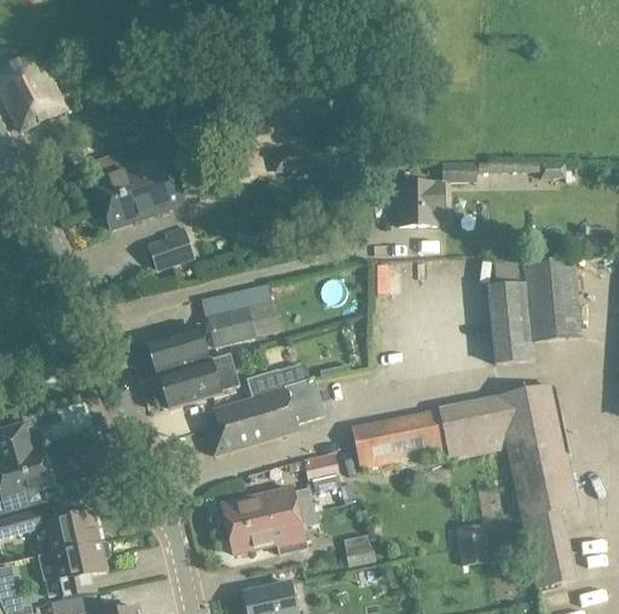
[(0,88),(21,129),(65,106),(36,50),(0,68),(0,88)]
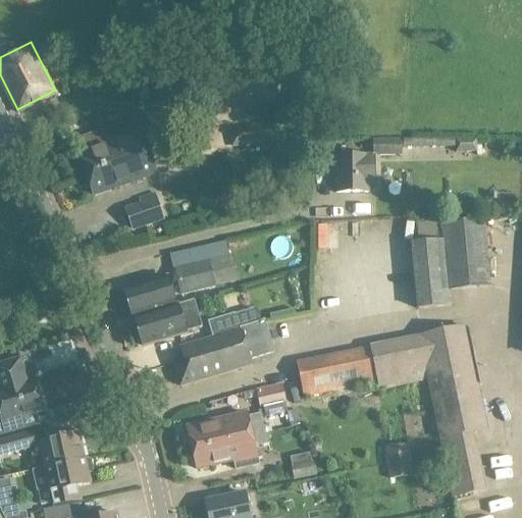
[(146,67),(131,72),(139,95),(154,90),(146,67)]
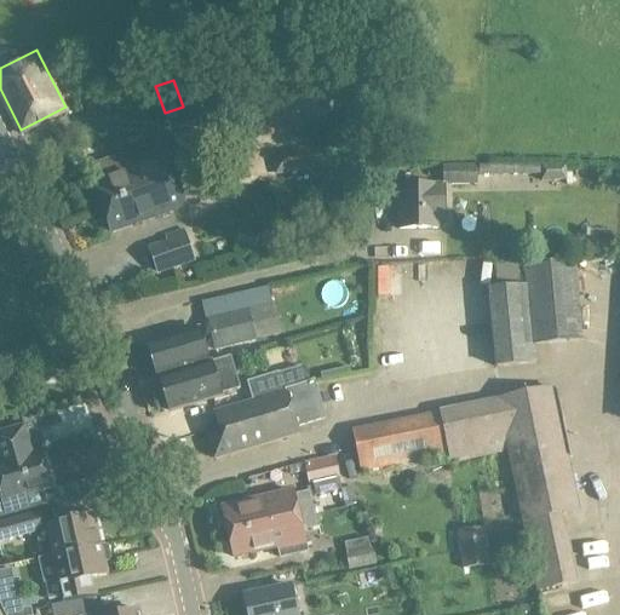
[(102,203),(174,178),(187,174),(181,159),(170,162),(166,153),(167,153),(160,132),(114,148),(116,155),(96,161),(101,176),(93,178),(102,203)]
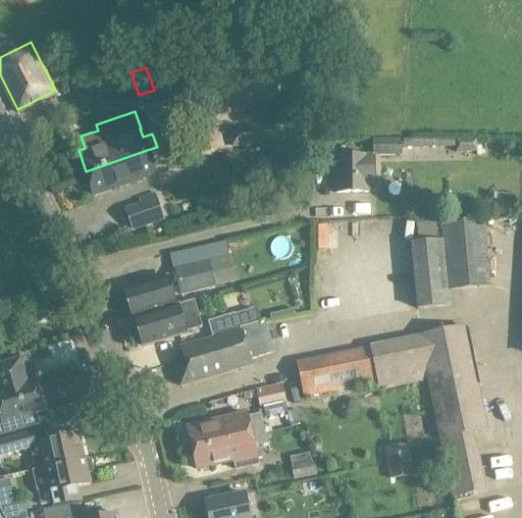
[(233,142),(276,136),(274,118),(230,125),(227,131),(229,140),(233,142)]
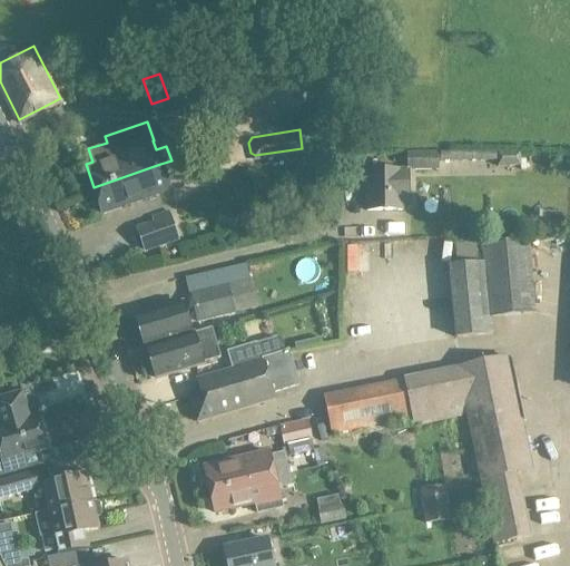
[(406,167),(436,166),(436,149),(406,150),(406,166),(365,167),(366,207),(400,206),(400,196),(408,196),(406,167)]
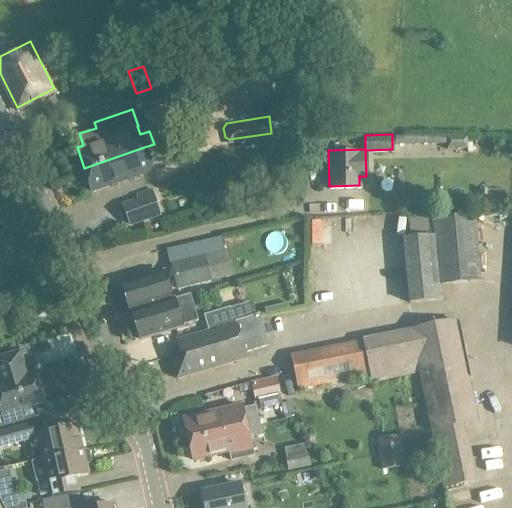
[(144,147),(84,168),(91,188),(151,167),(144,147)]
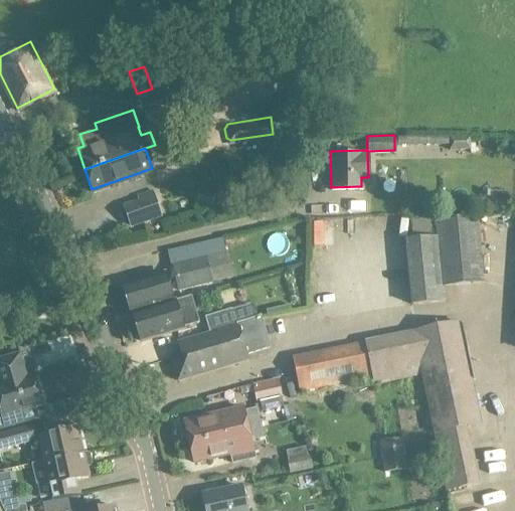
[(199,187),(196,199),(211,203),(214,191),(199,187)]
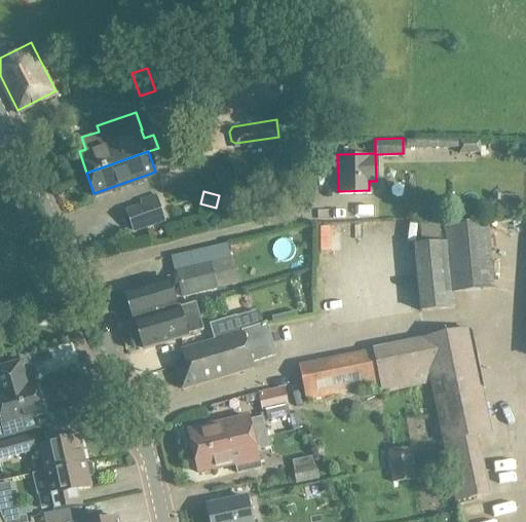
[(132,227),(161,217),(154,197),(125,208),(132,227)]
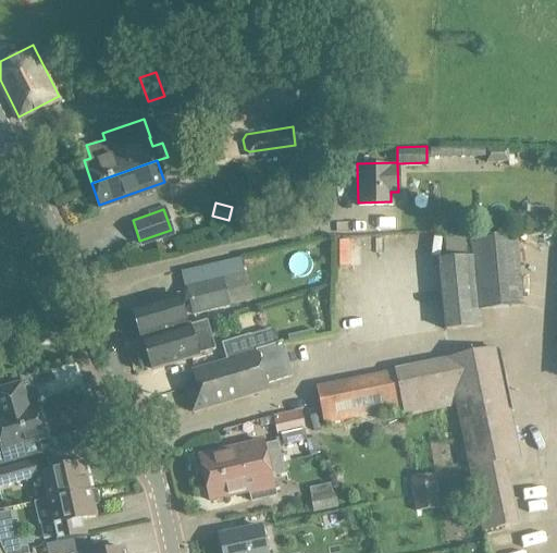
[(477,305),(520,302),(514,233),(471,236),(470,231),(444,233),(446,257),(437,258),(444,327),(479,323),(477,305)]
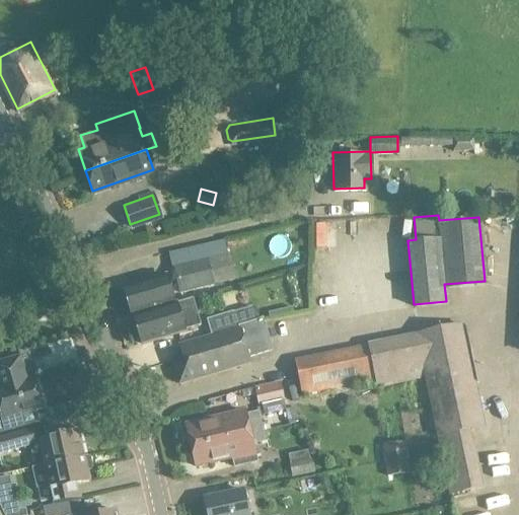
[(169,250),(172,265),(207,256),(227,251),(224,237),(169,250)]
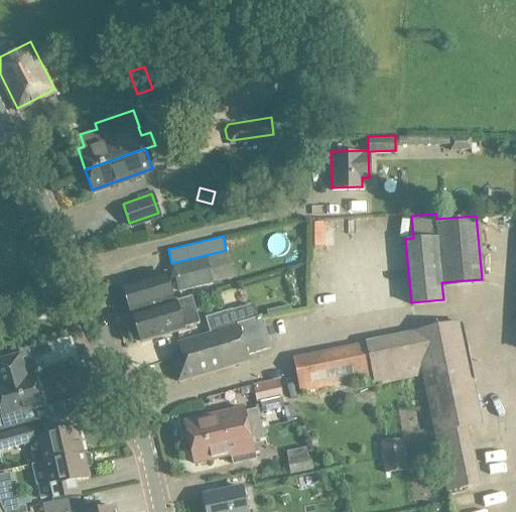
[(206,255),(171,263),(178,290),(213,282),(206,255)]
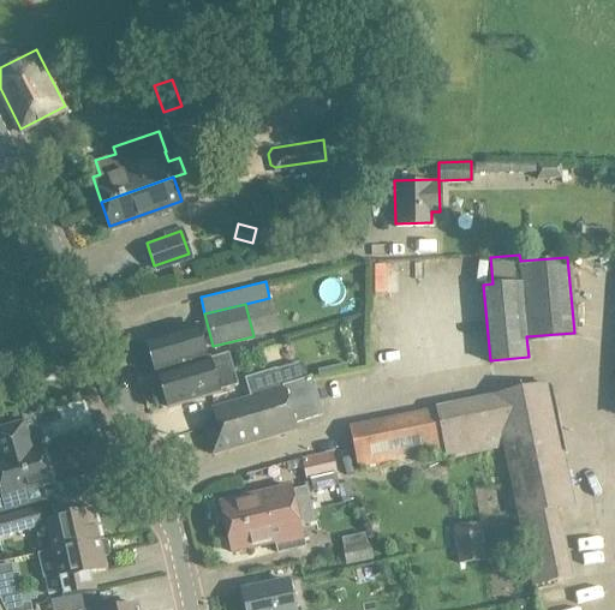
[(156,369),(157,370),(204,356),(195,323),(145,338),(155,370),(156,369)]
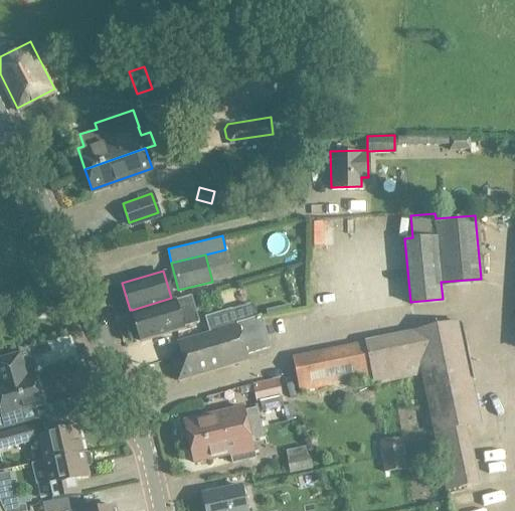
[(171,298),(132,310),(135,323),(134,325),(136,332),(139,334),(140,338),(181,326),(181,325),(198,320),(190,293),(171,298)]
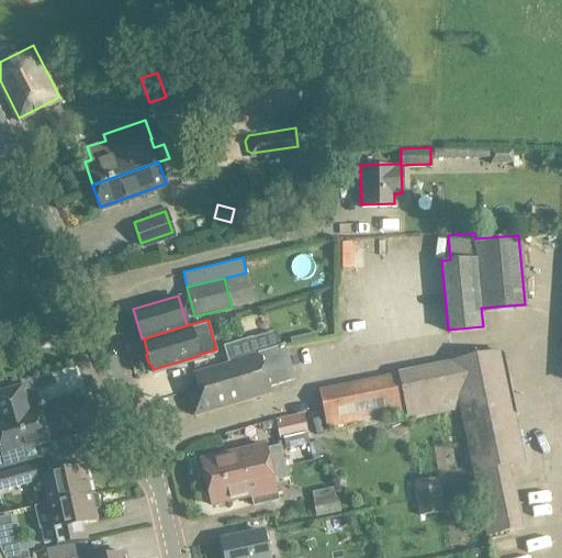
[(257,353),(253,336),(223,344),(228,361),(257,353)]
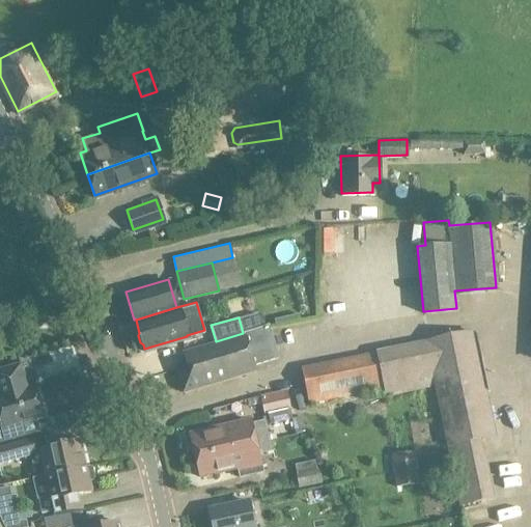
[(243,333),(216,341),(184,351),(187,363),(176,366),(183,389),(254,368),(253,364),(278,357),(269,325),(243,333)]
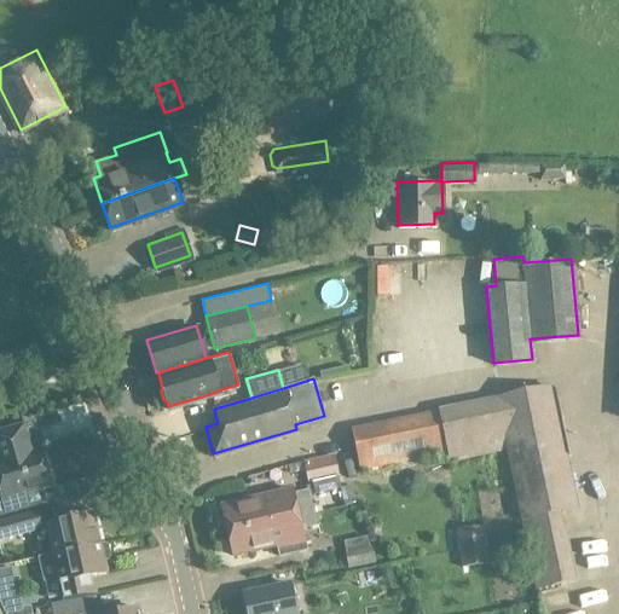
[(577,508),(573,488),(551,384),(438,407),(439,410),(352,428),(360,465),(446,447),(449,457),(507,445),(536,584),(573,577),(560,510),(577,508)]
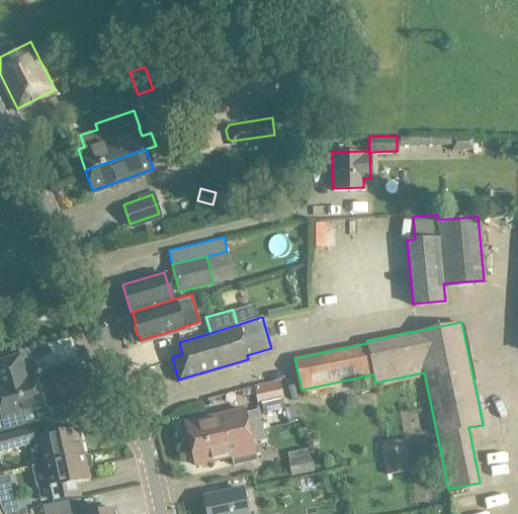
[(0,430),(37,419),(33,407),(40,405),(32,374),(25,376),(18,353),(0,358),(0,430)]
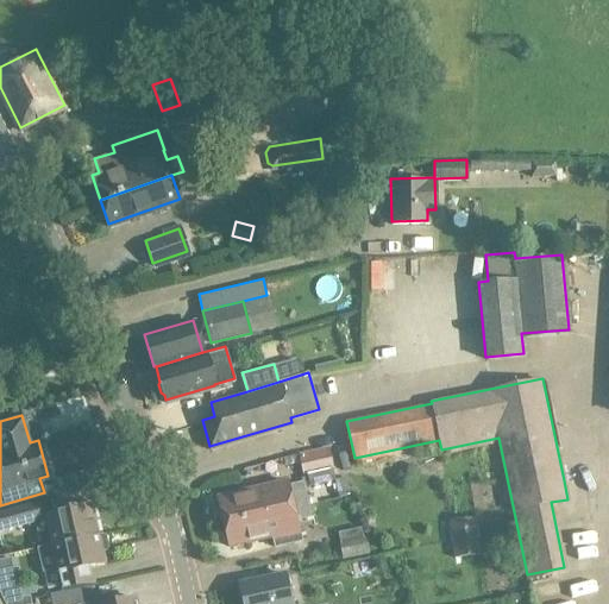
[(302,473),(333,467),(328,445),(299,451),(302,473)]
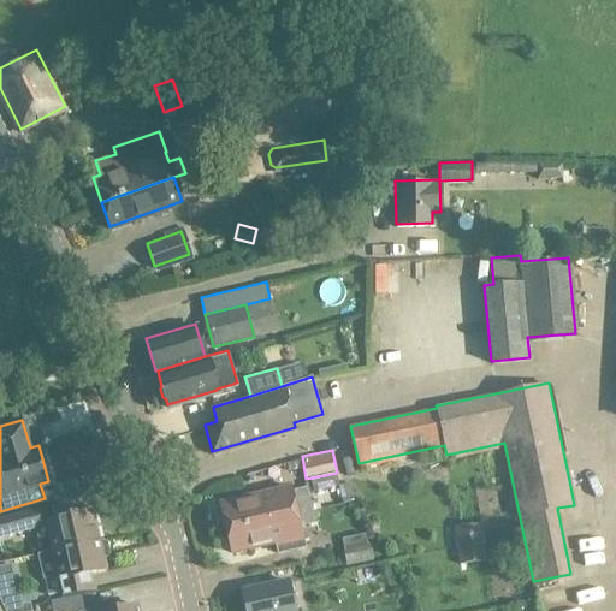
[(276,539),(276,540),(278,550),(303,544),(298,522),(313,518),(304,486),(290,488),(290,484),(265,490),(271,515),(266,517),(271,540),(276,539)]
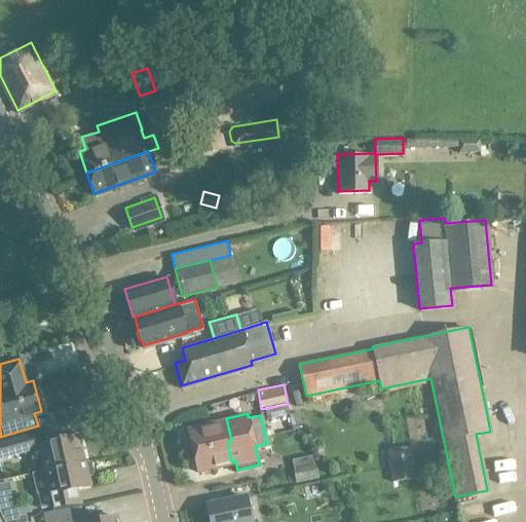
[(231,440),(226,418),(188,427),(197,470),(231,461),(227,442),(231,440)]
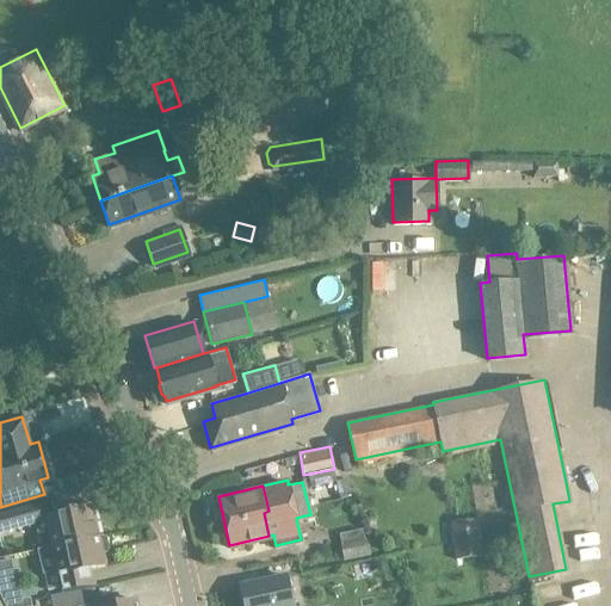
[(0,529),(35,520),(30,504),(0,512),(0,529)]
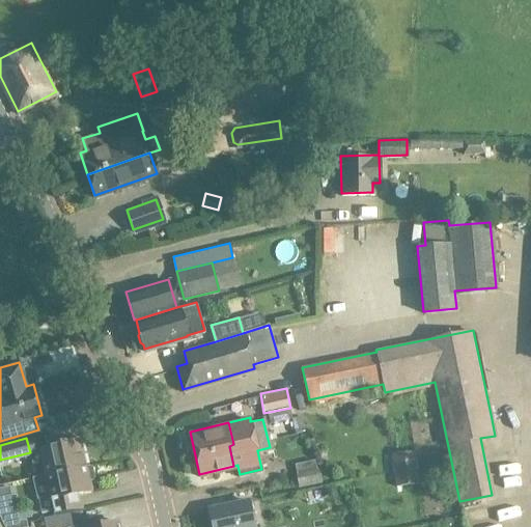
[(31,458),(34,474),(83,464),(78,439),(39,447),(39,449),(40,455),(31,458)]
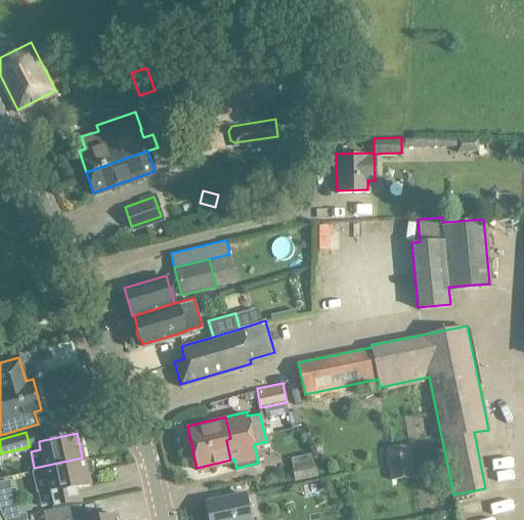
[(486,445),(490,467),(511,464),(508,442),(486,445)]
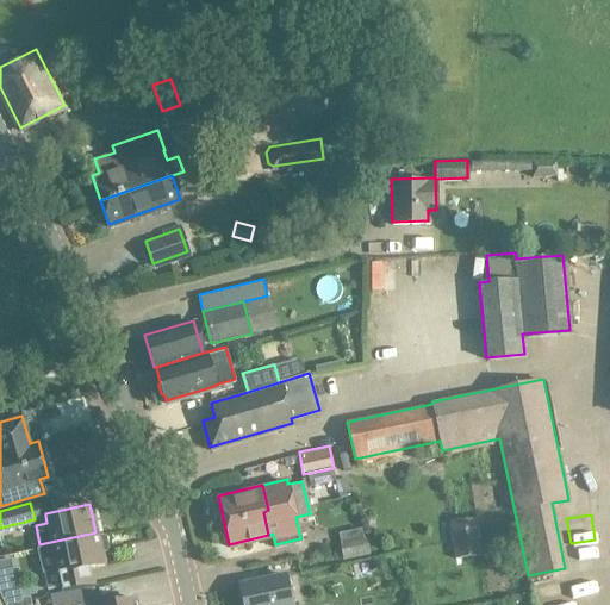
[(481,554),(477,516),(448,521),(454,557),(481,554)]
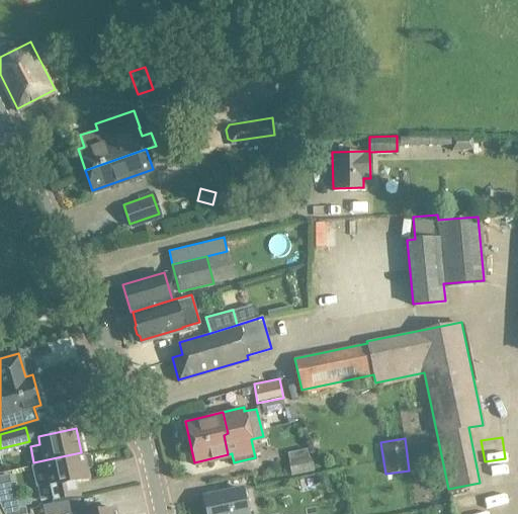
[(287,450),(288,458),(287,458),(290,472),(312,466),(310,454),(308,454),(307,446),(287,450)]
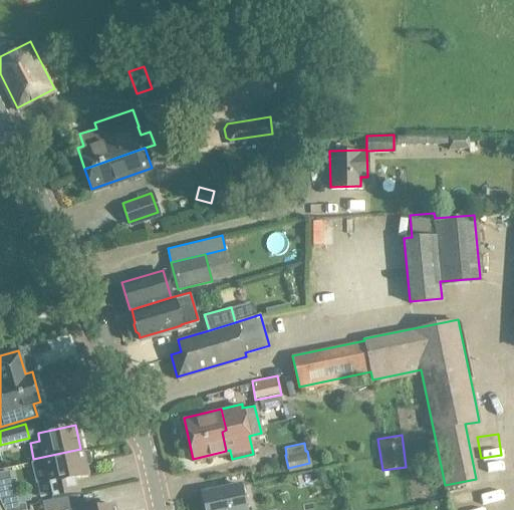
[(77,476),(86,473),(84,463),(87,462),(89,459),(87,450),(84,449),(80,449),(33,459),(30,460),(35,480),(47,477),(52,496),(80,490),(77,476)]
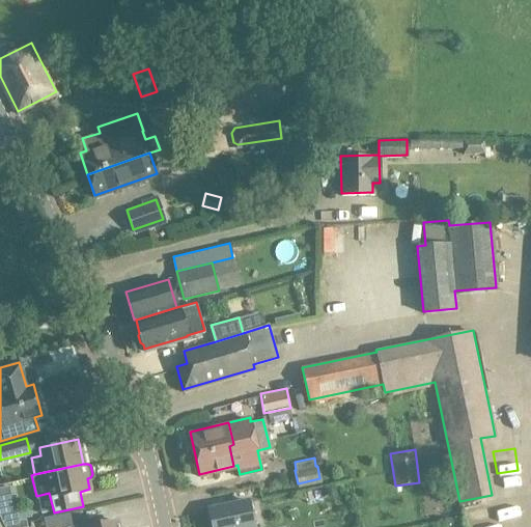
[(496,488),(514,483),(512,474),(494,478),(496,488)]
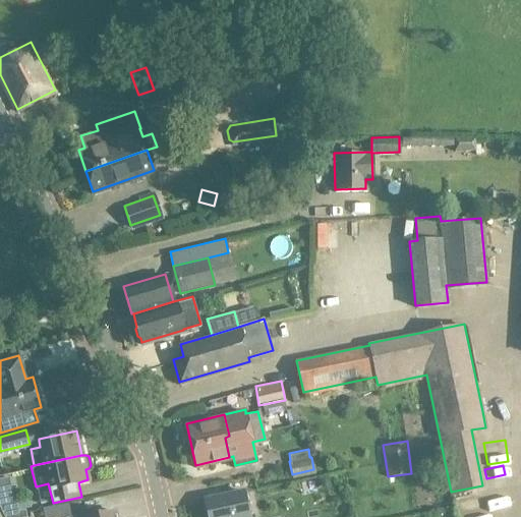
[(200,498),(242,487),(239,475),(197,484),(200,498)]
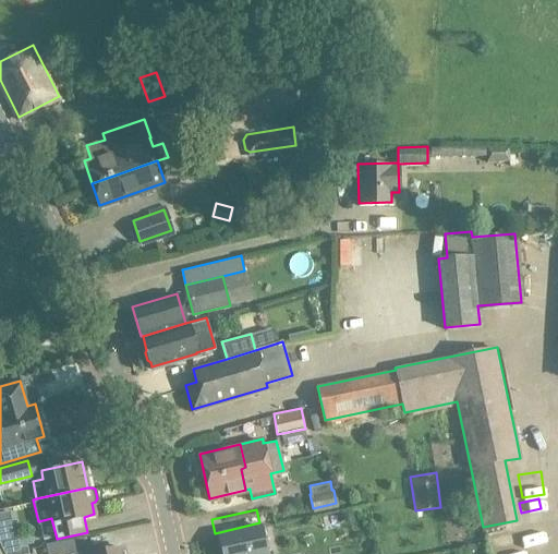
[(259,553),(265,552),(259,524),(218,532),(222,553),(259,553)]
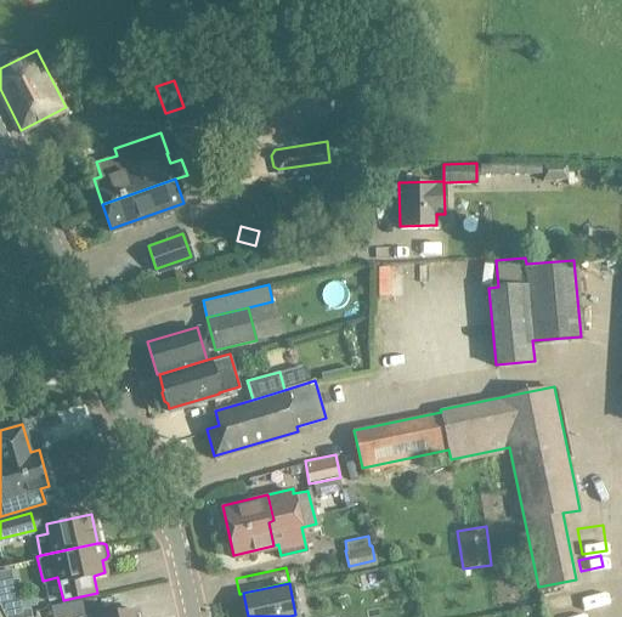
[(29,604),(22,606),(18,595),(0,601),(0,606),(5,616),(18,616),(32,612),(29,604)]
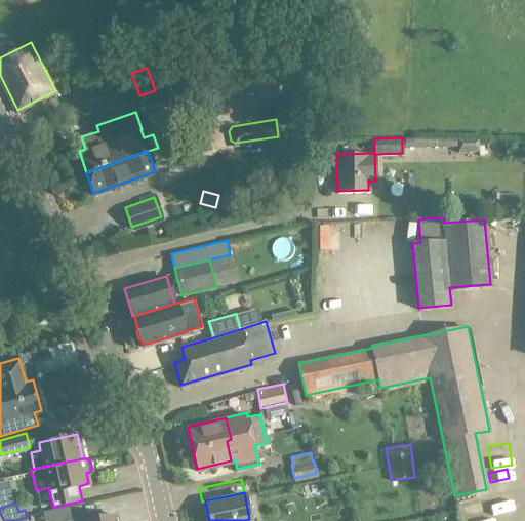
[(64,520),(80,518),(78,504),(42,512),(44,520),(64,520)]
